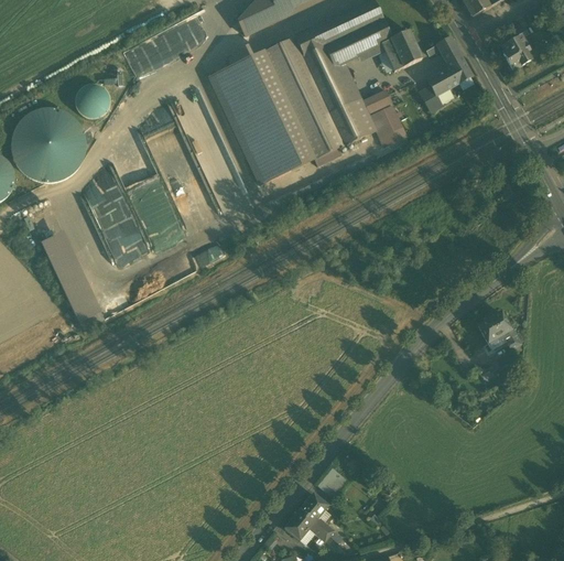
[(291,9),(286,0),(255,0),(237,21),(245,36),(293,13),(291,9)]
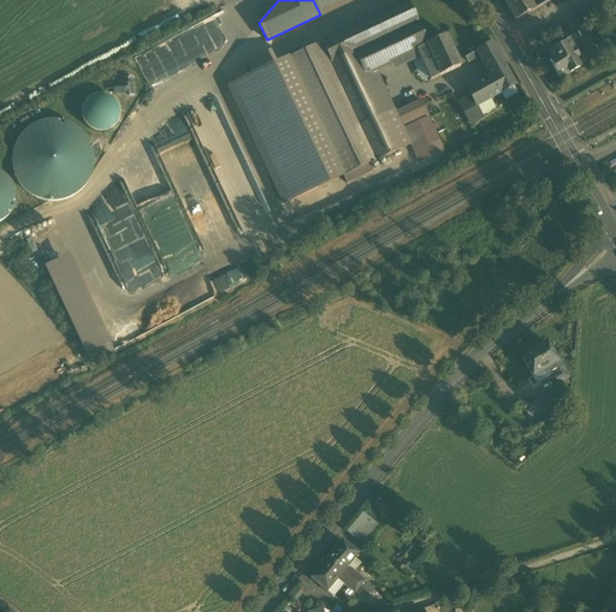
[(409,142),(401,124),(394,110),(384,114),(362,67),(389,55),(391,60),(416,48),(416,47),(426,43),(426,42),(428,41),(409,0),(407,0),(288,57),(343,173),(369,161),(409,142)]
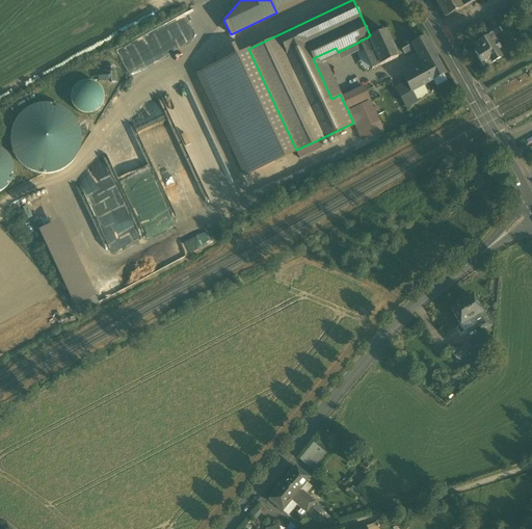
[(270,0),(274,8),(291,0),(270,0)]
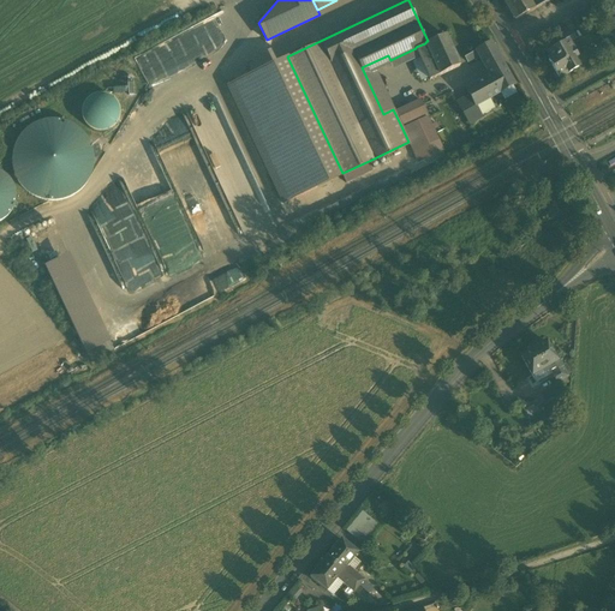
[(336,0),(317,10),(320,15),(351,0),(336,0)]
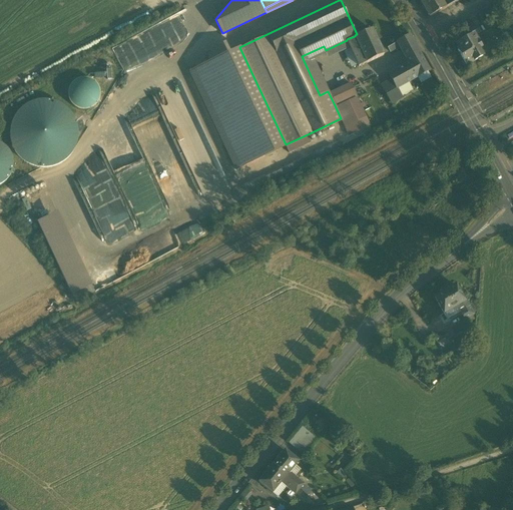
[(420,0),(429,15),(445,6),(442,0),(420,0)]
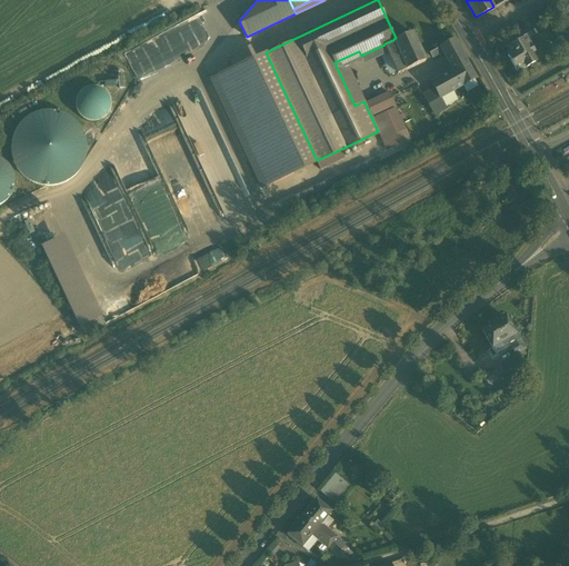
[(517,35),(520,39),(525,37),(531,33),(528,28),(517,35)]
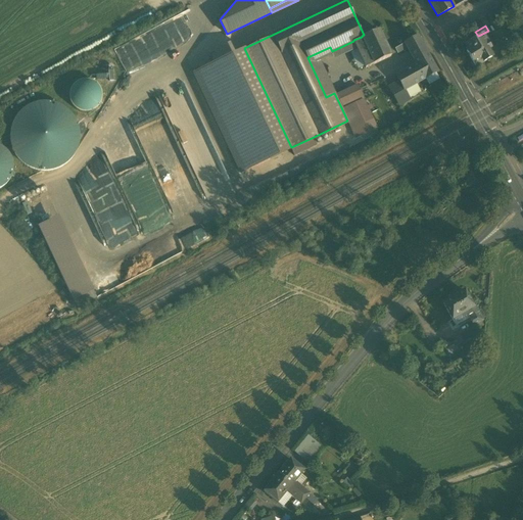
[(362,36),(362,37),(373,62),(391,54),(379,28),(364,35),(362,36)]
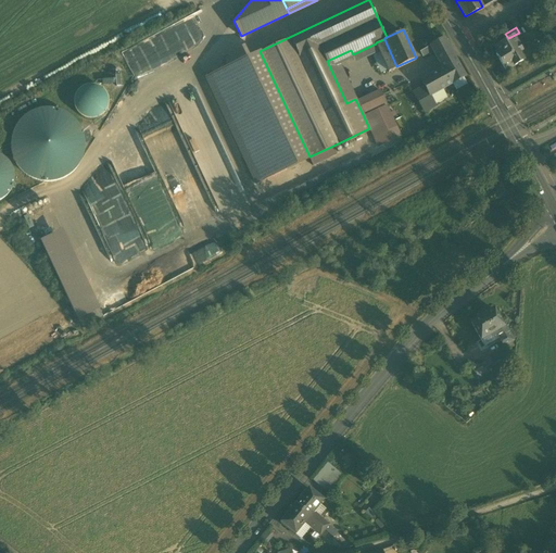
[(165,30),(123,48),(133,71),(173,53),(166,36),(167,35),(165,30)]
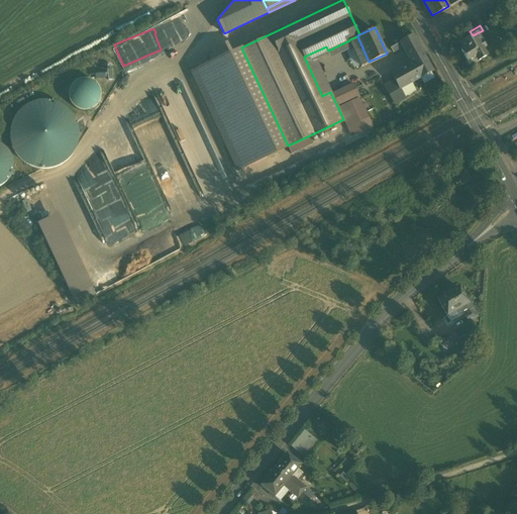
[(412,33),(400,40),(403,44),(404,47),(416,40),(412,33)]
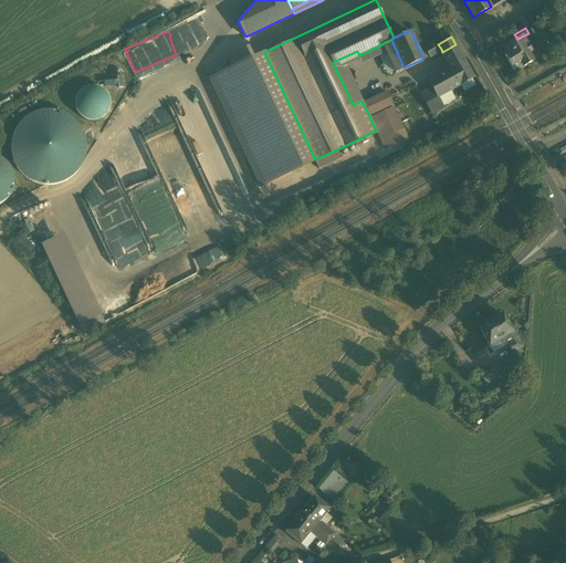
[(504,54),(514,71),(532,61),(526,52),(531,51),(522,37),(517,39),(504,48),(506,53),(504,54)]
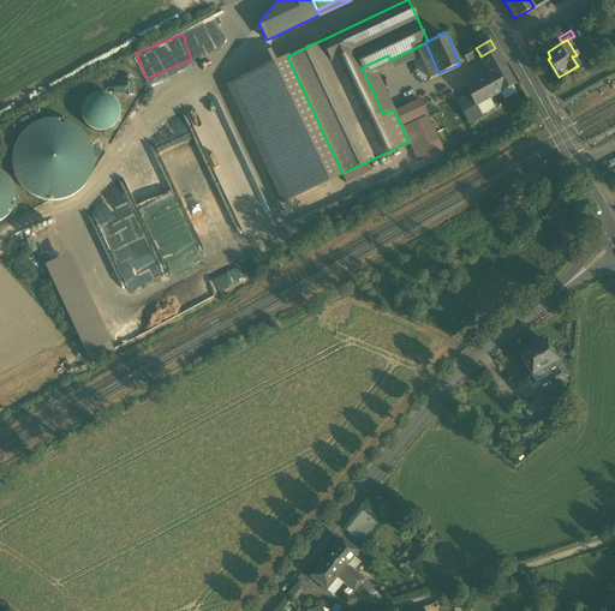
[(430,78),(439,73),(425,43),(416,47),(416,48),(419,55),(429,75),(430,78)]
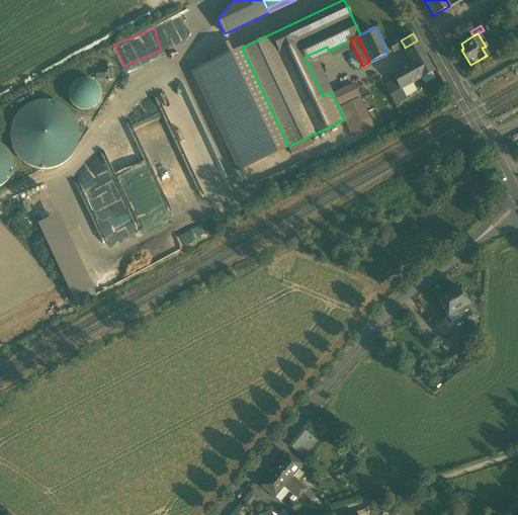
[(346,50),(353,47),(350,40),(329,51),(331,57),(346,50)]
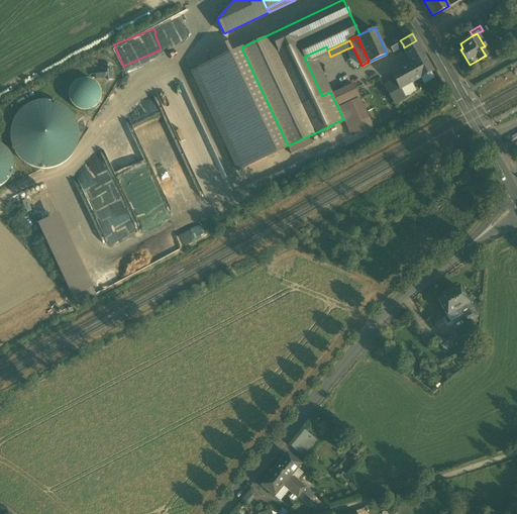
[(393,50),(403,44),(400,40),(390,45),(393,50)]
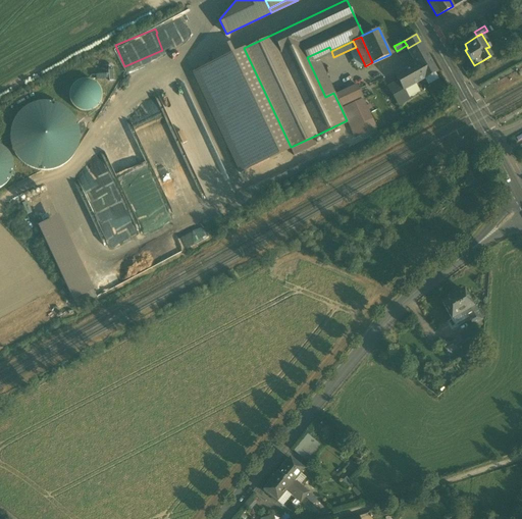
[(408,48),(414,58),(426,51),(420,41),(408,48)]
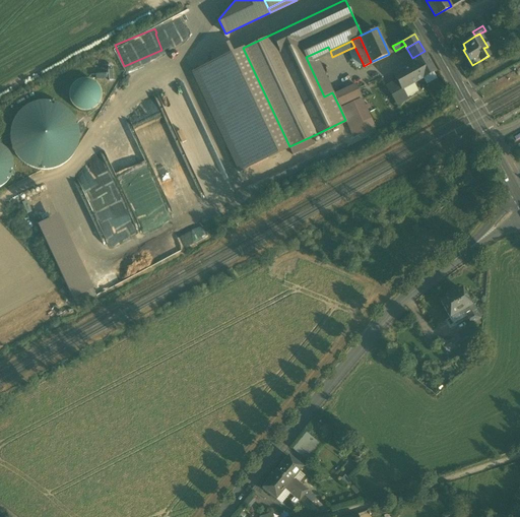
[(318,57),(330,51),(328,47),(306,57),(324,97),(332,92),(334,92),(318,57)]
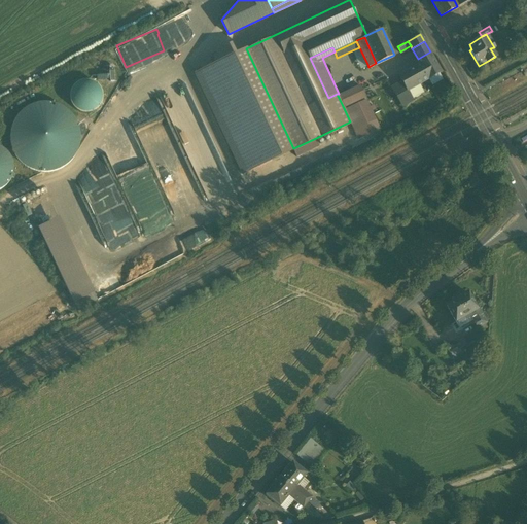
[(367,64),(359,47),(352,50),(360,67),(367,64)]
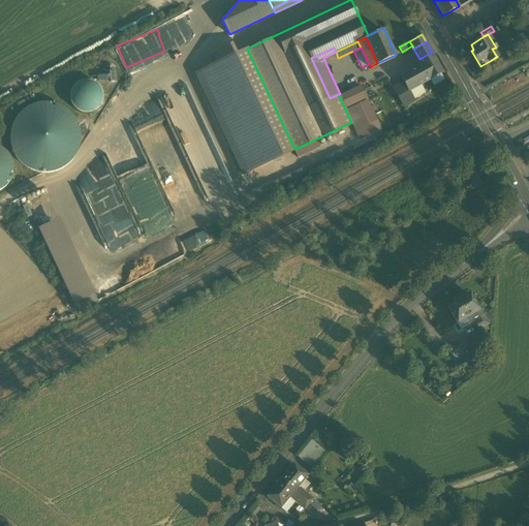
[(247,49),(196,72),(244,173),(294,149),(247,49)]
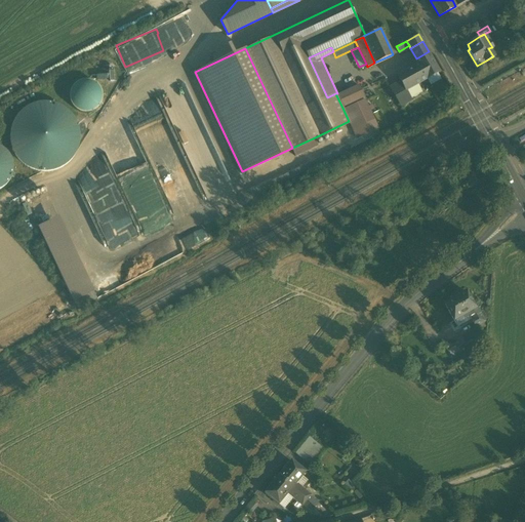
[(439,70),(429,51),(416,58),(418,63),(398,74),(401,80),(406,88),(417,82),(427,77),(438,71),(439,70)]
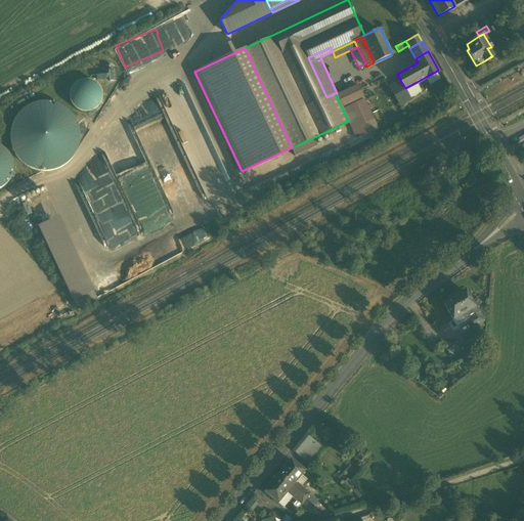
[(440,77),(437,71),(426,77),(429,83),(440,77)]
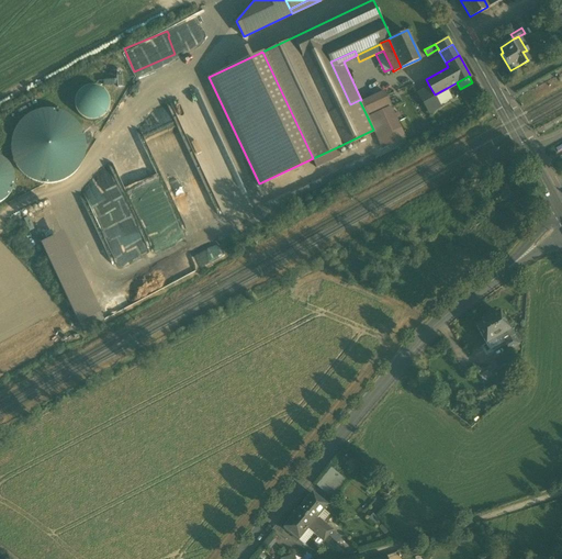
[(108,108),(110,101),(109,96),(105,90),(101,86),(96,84),(89,84),(83,86),(79,89),(76,94),(75,100),(76,107),(78,112),(82,115),(88,118),(94,118),(100,116),(105,112),(108,108)]
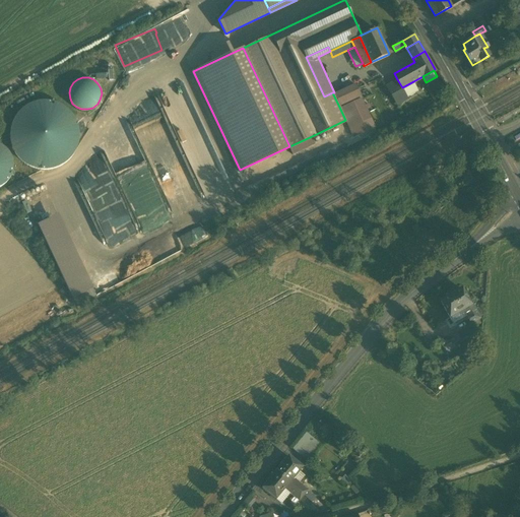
[(397,103),(407,97),(407,95),(402,87),(397,79),(387,84),(397,103)]
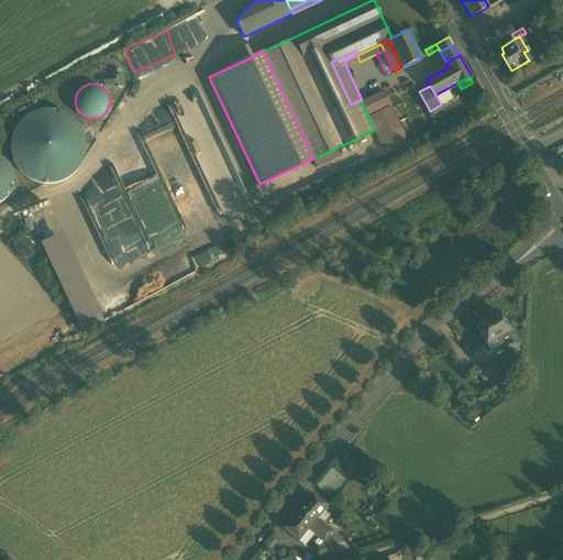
[(435,95),(441,103),(453,97),(448,88),(435,95)]
